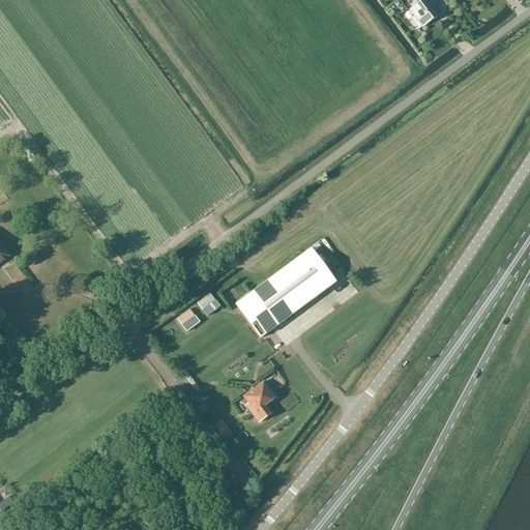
[(432,9),(437,5),(433,0),(420,0),(422,1),(410,10),(414,17),(416,15),(424,25),(437,16),(432,9)]
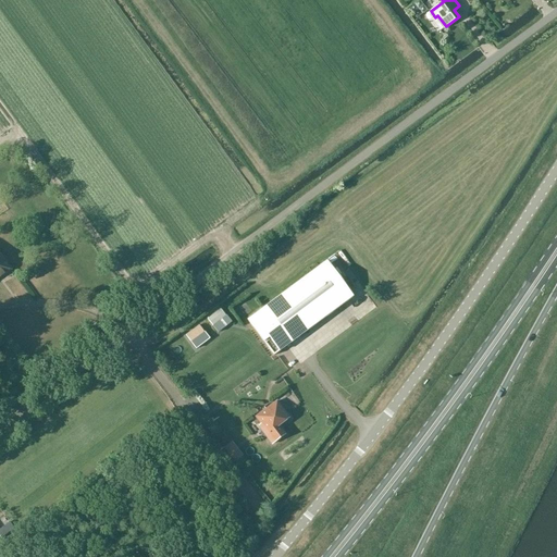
[(0,279),(11,271),(0,255),(0,279)]
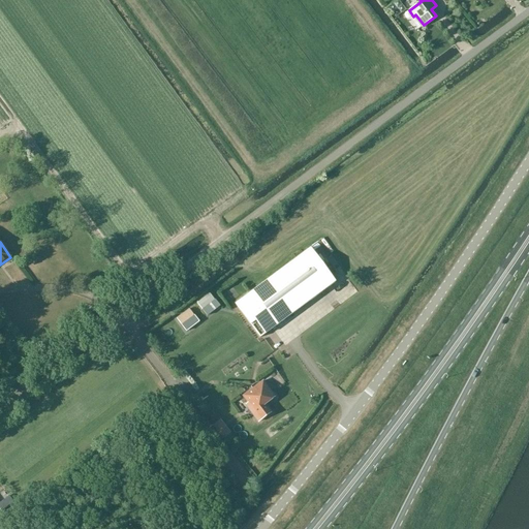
[(250,293),(236,305),(260,338),(272,329),(336,282),(310,249),(251,292),(250,293)]
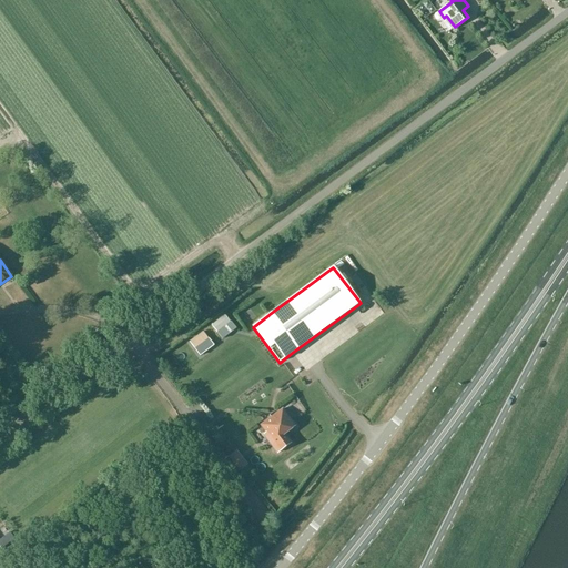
[(225,315),(212,325),(222,340),(235,328),(225,315)]
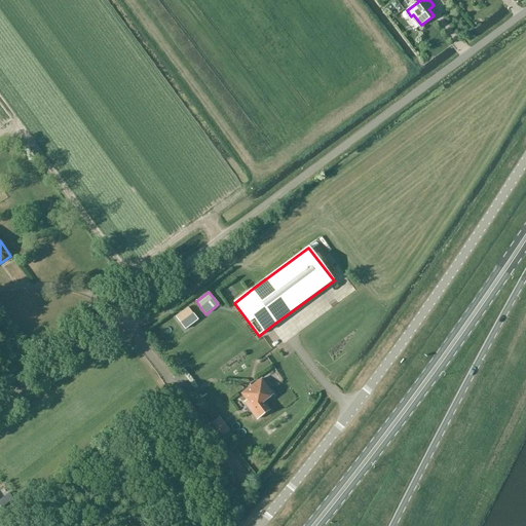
[(188,307),(176,316),(185,330),(197,321),(188,307)]
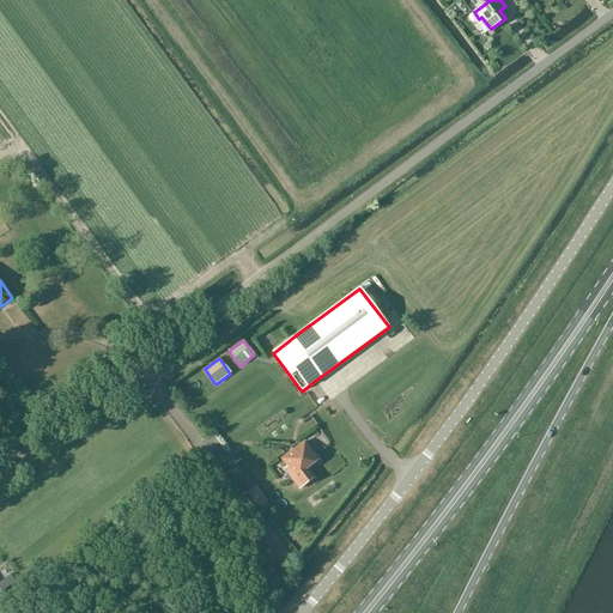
[(295,477),(291,479),(298,489),(314,478),(307,469),(319,460),(304,442),(280,459),(295,477)]
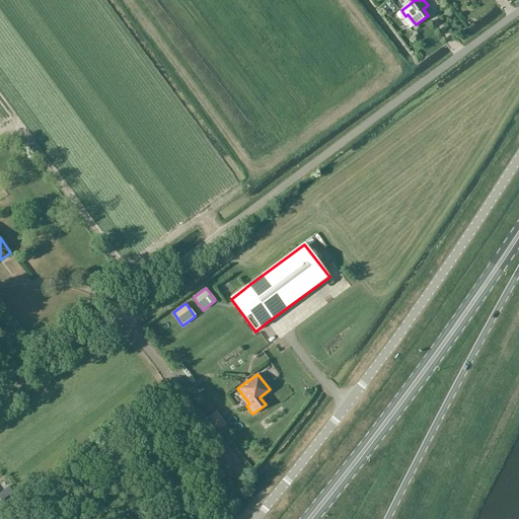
[(216,412),(210,417),(220,430),(226,425),(216,412)]
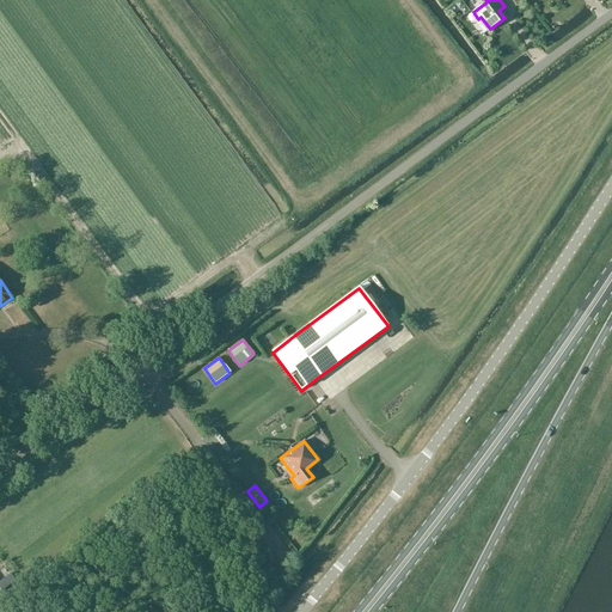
All buildings are outlined.
